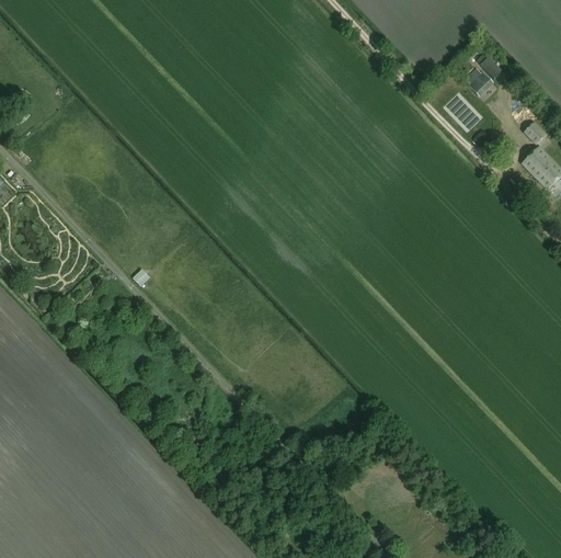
[(458,69),(464,76),(469,71),(464,65),(458,69)]
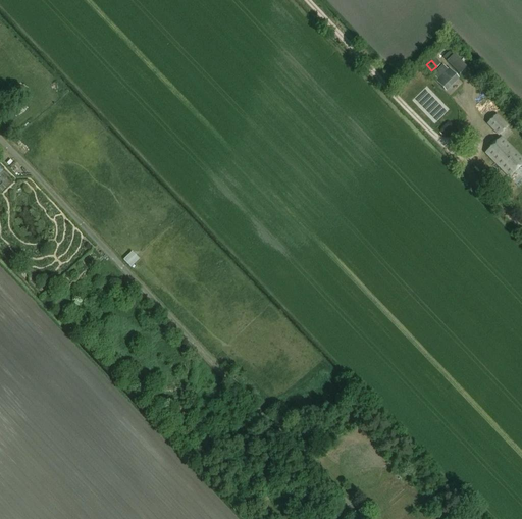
[(442,62),(432,72),(437,76),(448,67),(442,62)]
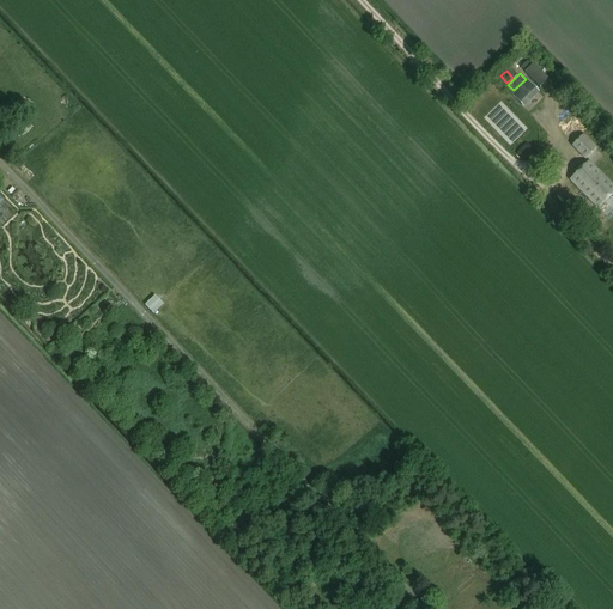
[(514,90),(511,92),(523,104),(539,89),(527,78),(526,79),(514,90)]
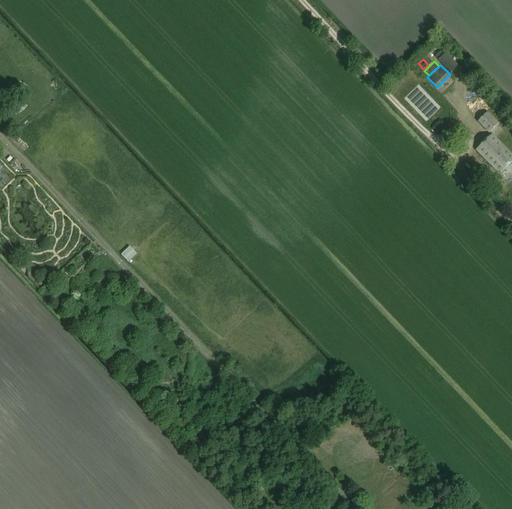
[(497,122),(486,110),(477,119),(489,131),(497,122)]
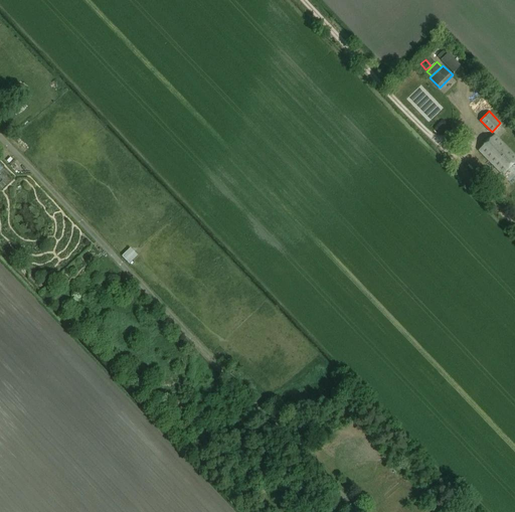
[(514,159),(514,154),(495,134),(479,150),(501,173),(514,159)]
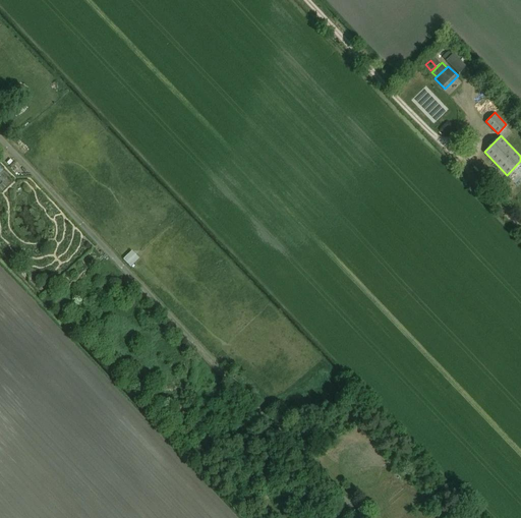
[(130,247),(121,255),(129,264),(138,255),(130,247)]
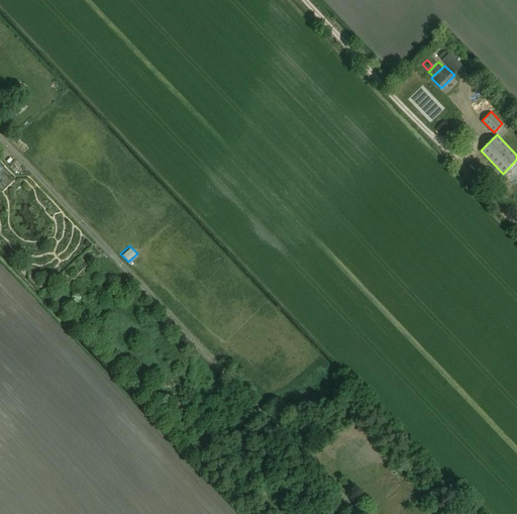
[(264,401),(275,411),(282,404),(271,394),(264,401)]
